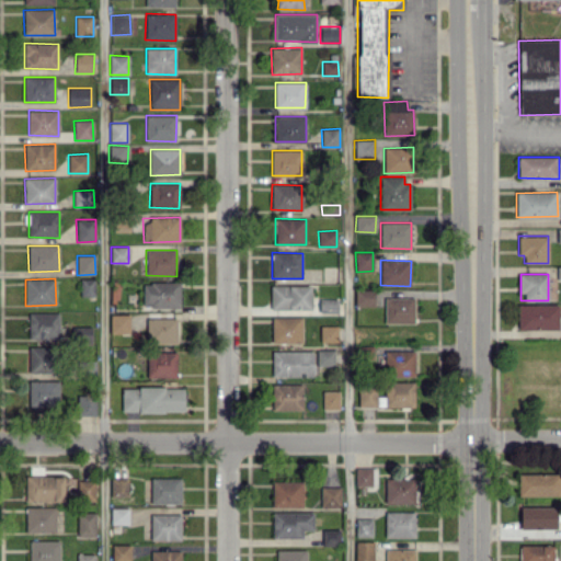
[(80,296),(94,296),(94,278),(80,278),(80,296)]
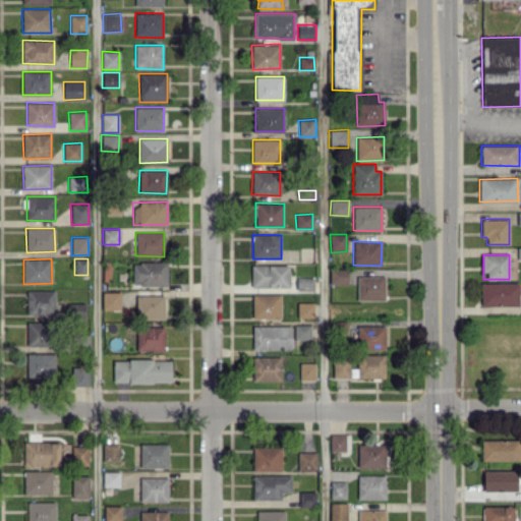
[(167,286),(167,263),(132,262),(131,285),(167,286)]
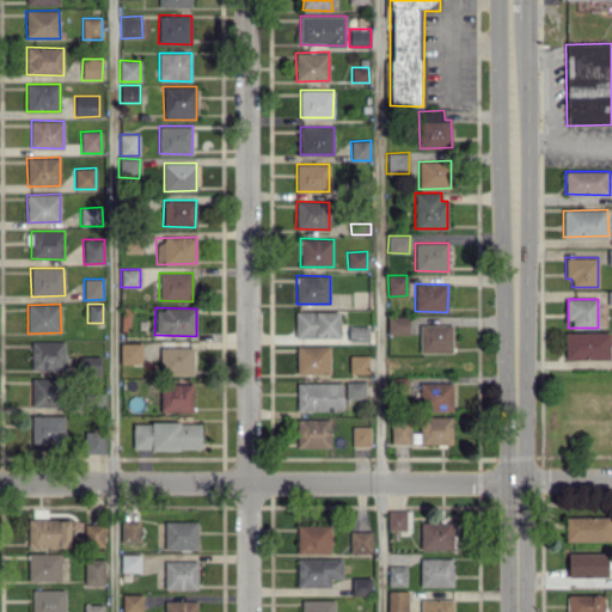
[(338,311),(294,312),(295,337),(340,337),(338,311)]
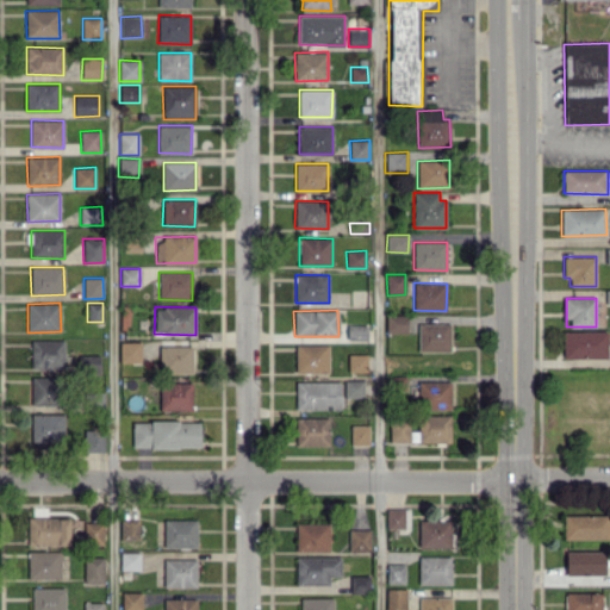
[(406,315),(386,315),(386,332),(406,332),(406,315)]
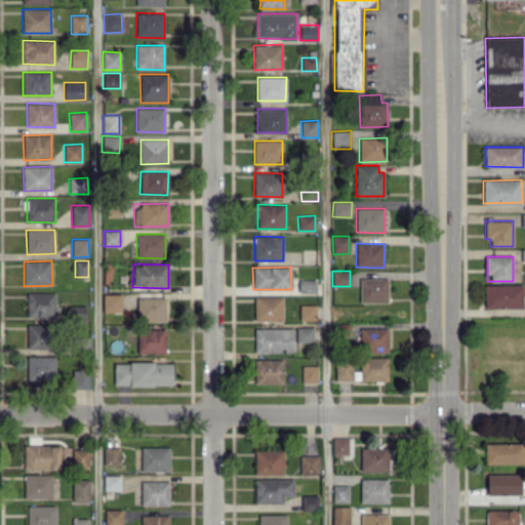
[(388,279),(360,278),(360,301),(388,303),(388,279)]
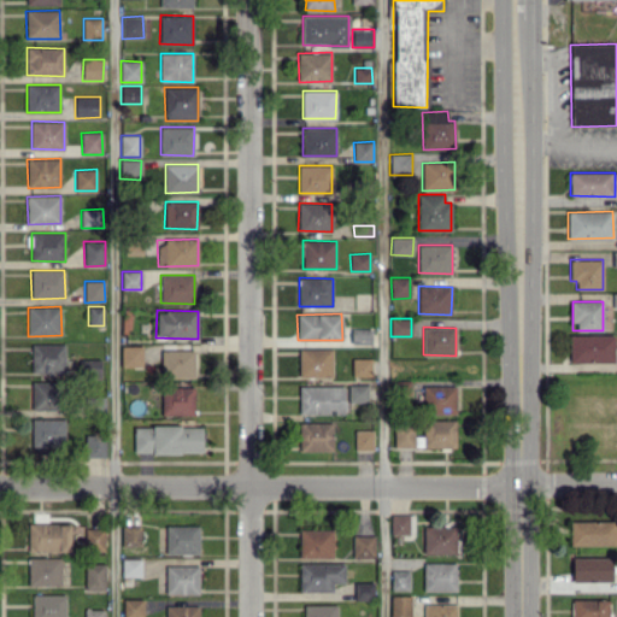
[(570,362),(613,363),(615,335),(570,334),(570,362)]
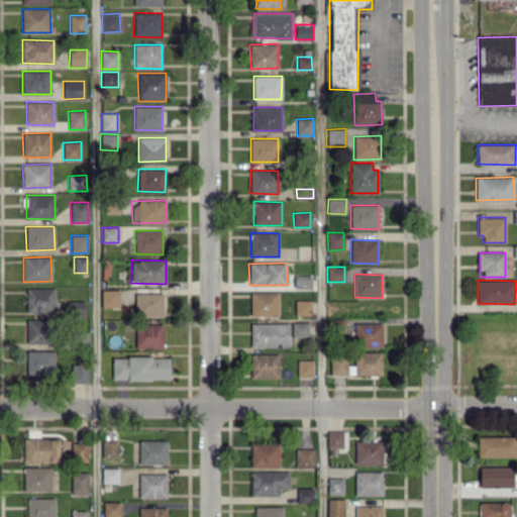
[(26,289),(26,312),(55,312),(55,288),(26,289)]
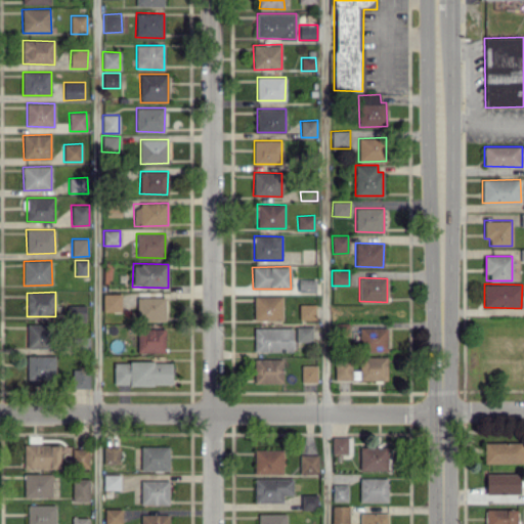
[(103,312),(121,311),(121,293),(102,294),(103,312)]
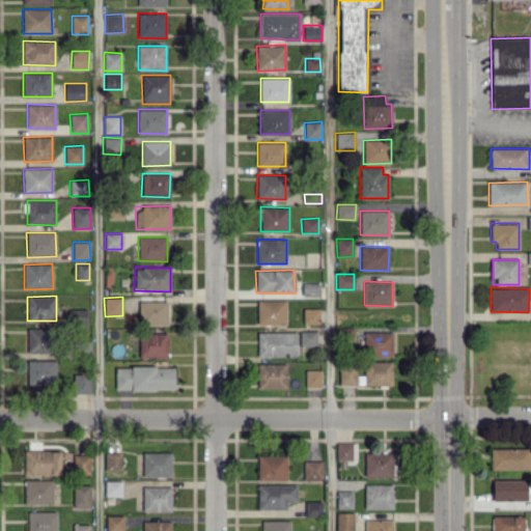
[(257,324),(285,324),(286,300),(257,300),(257,324)]
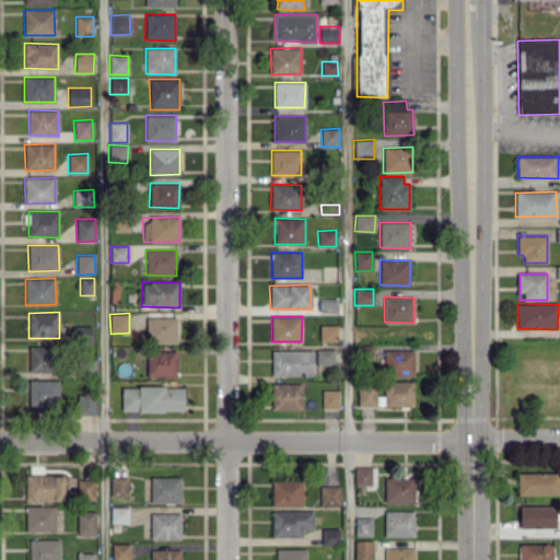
[(176,317),(147,317),(147,342),(176,342),(176,317)]
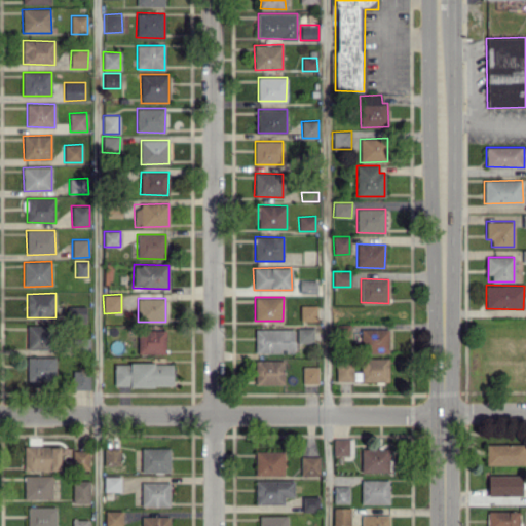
[(316,305),(300,305),(300,321),(316,321),(316,305)]
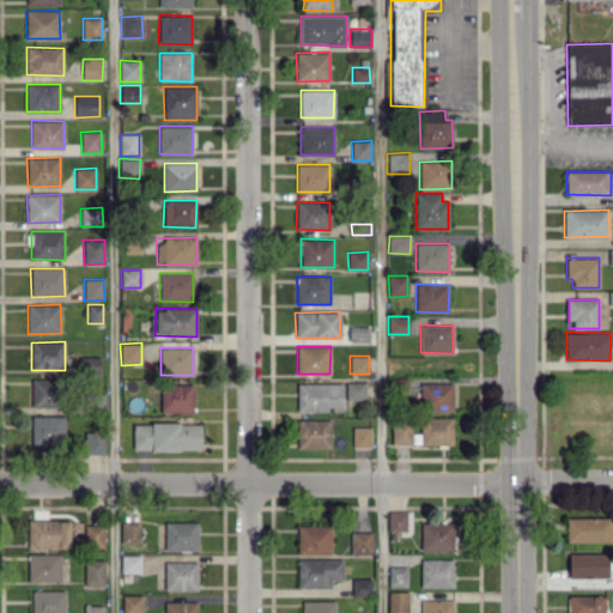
[(78,372),(99,372),(99,357),(78,357),(78,372)]
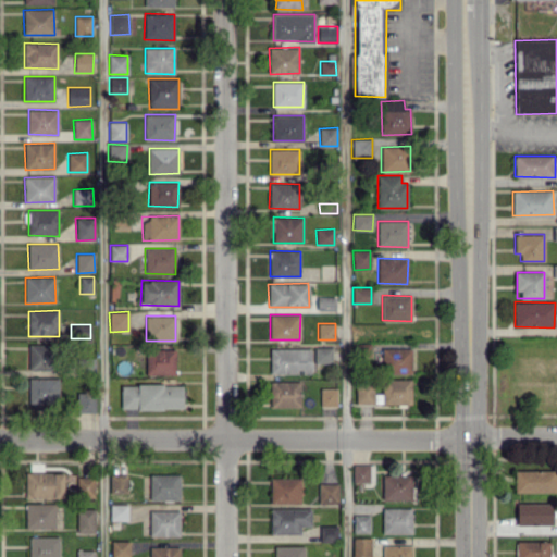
[(29,370),(54,369),(53,344),(28,344),(29,370)]
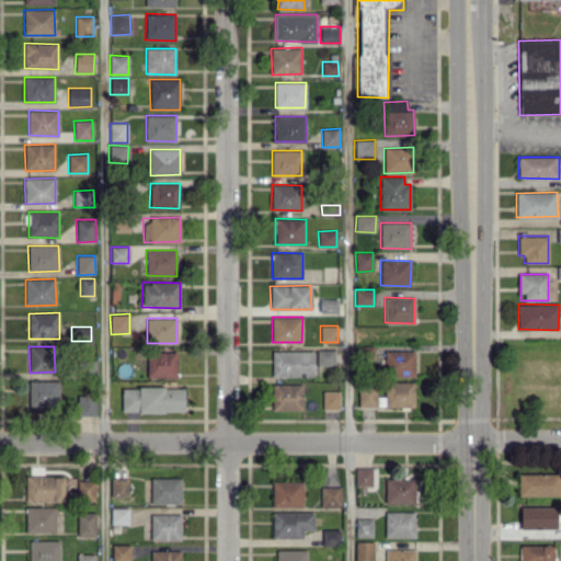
[(334,350),(317,350),(317,366),(334,366),(334,350)]
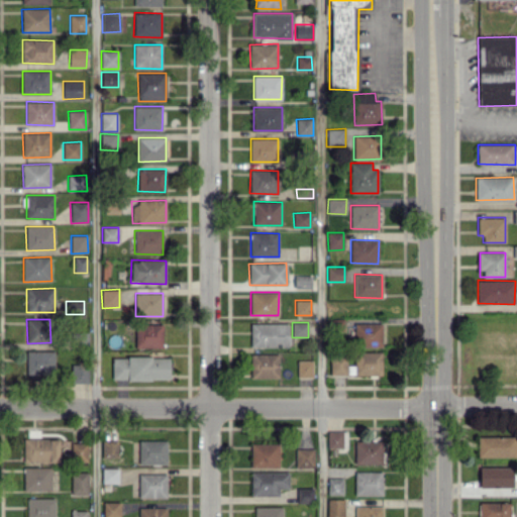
[(250,347),(289,346),(288,323),(250,324),(250,347)]
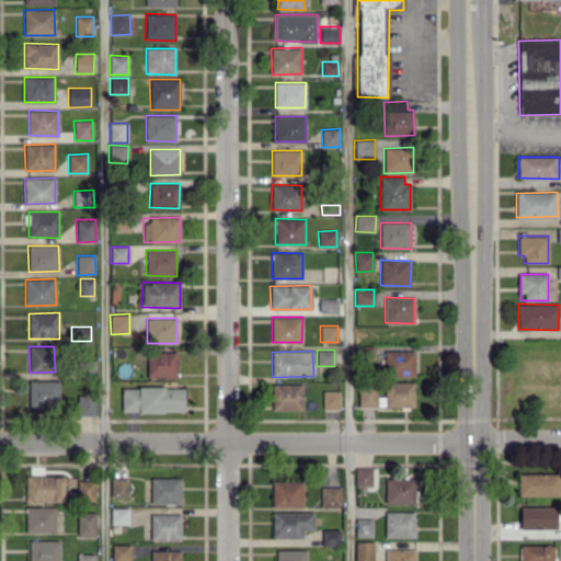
[(414,351),(385,351),(385,376),(414,377),(414,351)]
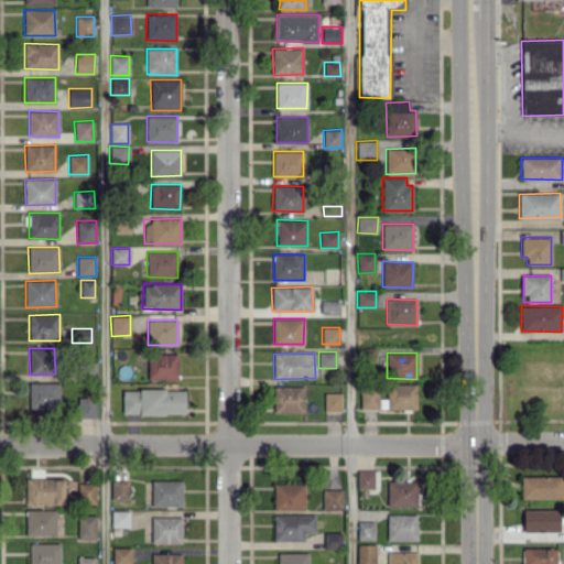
[(177,354),(148,354),(148,379),(176,379),(177,354)]
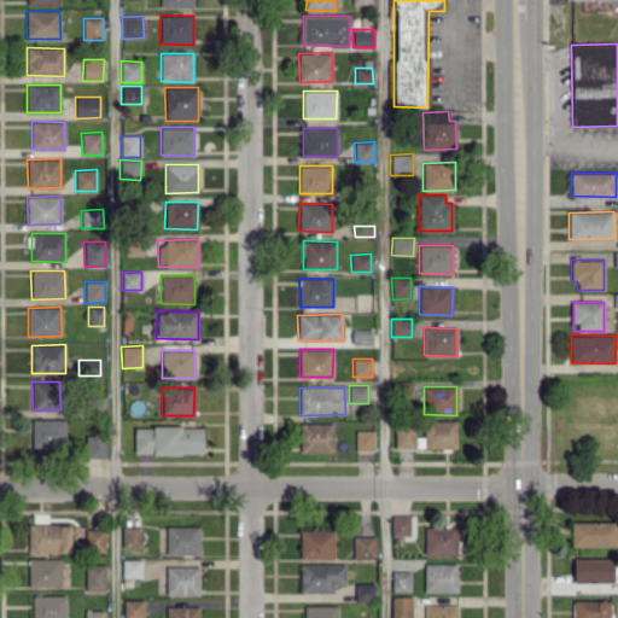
[(65,419),(31,419),(31,447),(65,448),(65,419)]
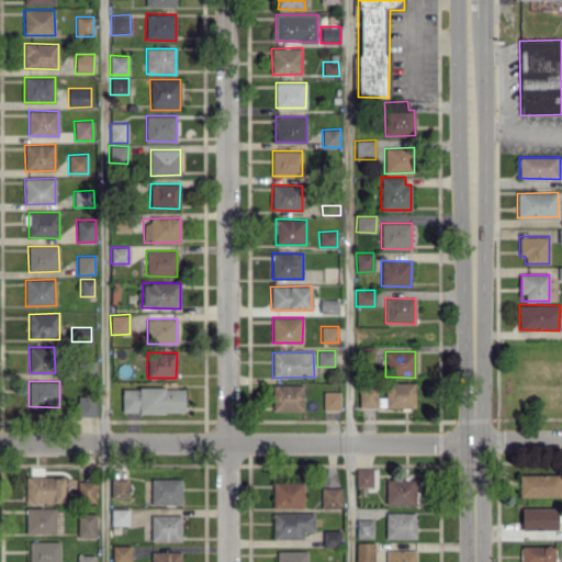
[(415,408),(415,383),(385,382),(385,397),(375,396),(375,386),(359,385),(359,406),(415,408)]
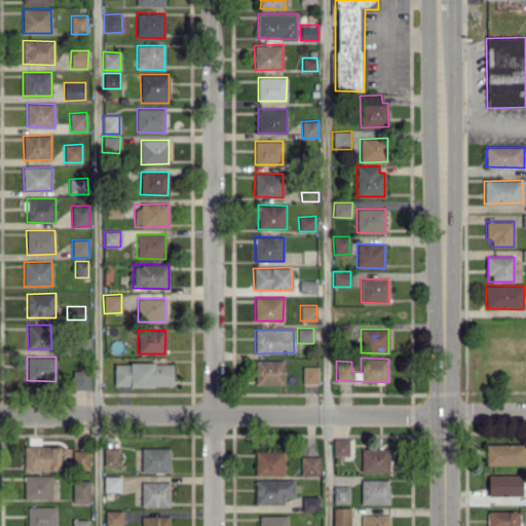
[(255,384),(284,384),(284,360),(255,360),(255,384)]
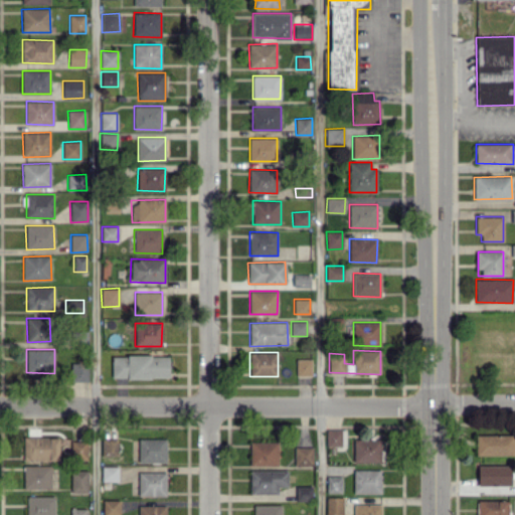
[(168,355),(112,355),(112,378),(168,377),(168,355)]
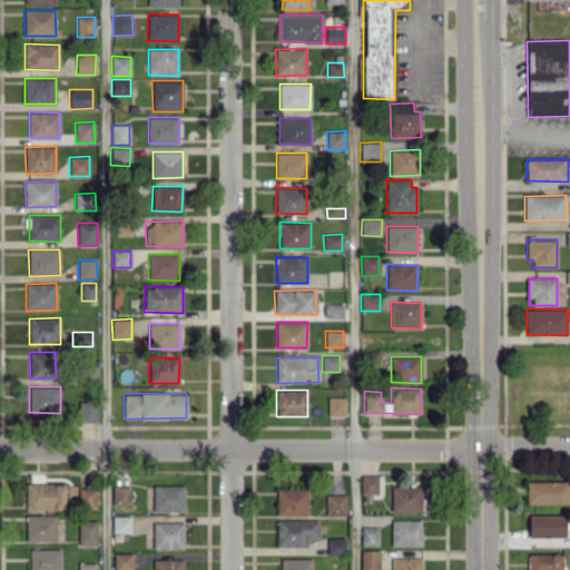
[(345,415),(344,396),(328,397),(328,415),(345,415)]
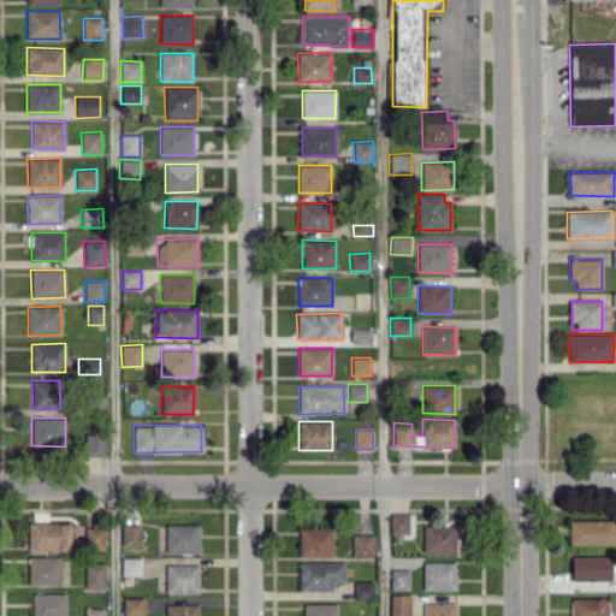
[(106,456),(105,433),(82,433),(82,456),(106,456)]
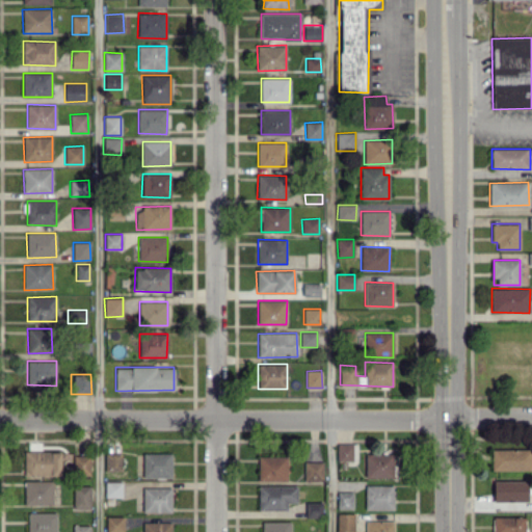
[(356,443),(337,444),(338,460),(356,460),(356,443)]
